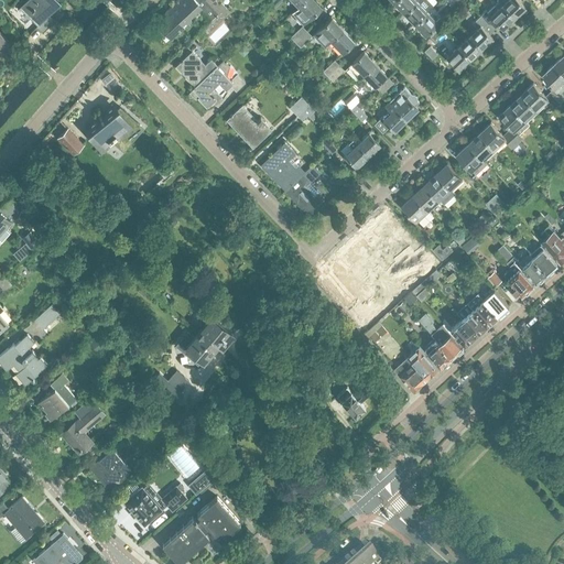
[(25,0),(18,9),(42,32),(54,20),(49,14),(61,1),(60,0),(25,0)]
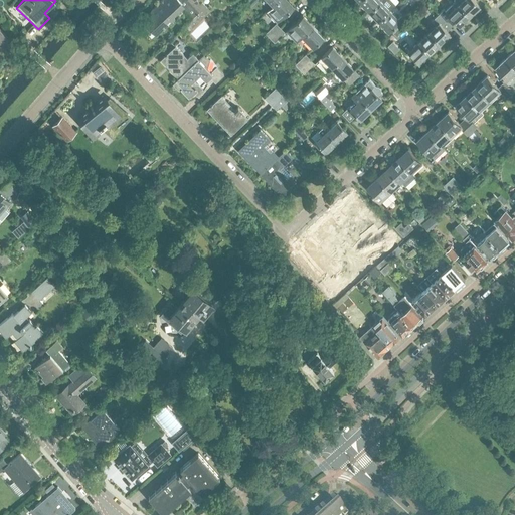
[(174,16),(171,13),(181,2),(179,0),(161,0),(160,1),(142,19),(147,23),(149,21),(152,25),(150,27),(151,27),(152,26),(157,32),(174,16)]
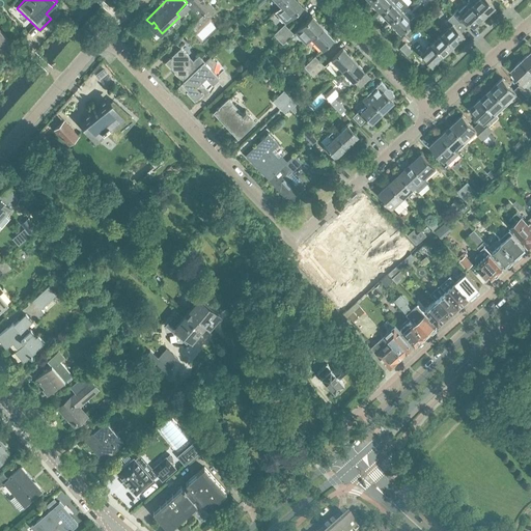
[(194,0),(195,1),(205,11),(207,9),(213,15),(217,10),(206,0),(194,0)]
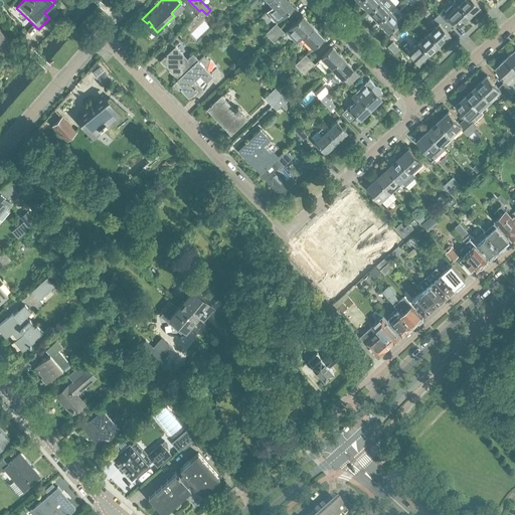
[(288,0),(278,0),(273,5),(267,11),(276,21),(283,16),(293,6),(288,0)]
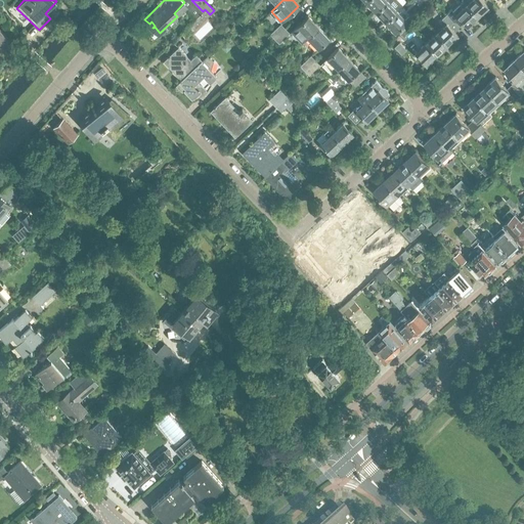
[(364,0),(365,0),(375,10),(385,0),(364,0)]
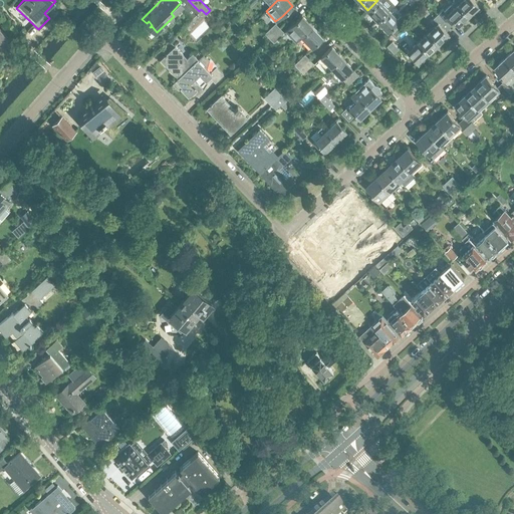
[(390,9),(379,0),(377,0),(367,10),(377,20),(390,9)]
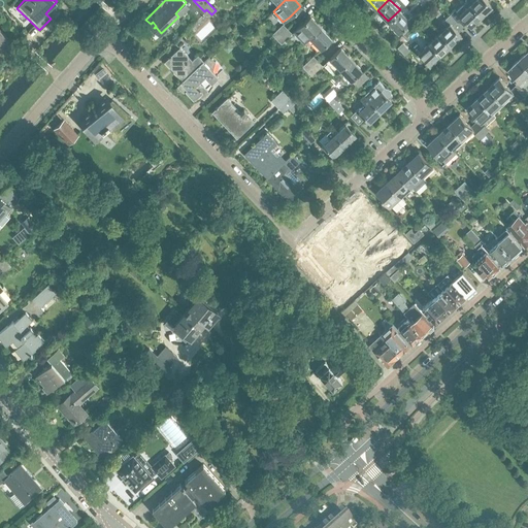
[(465,0),(467,1),(466,1),(481,17),(491,6),(485,0),(465,0)]
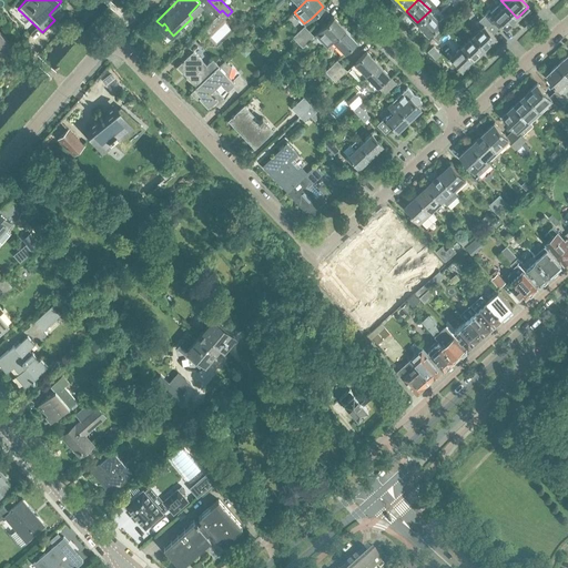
[(220,12),(209,1),(202,8),(213,19),(220,12)]
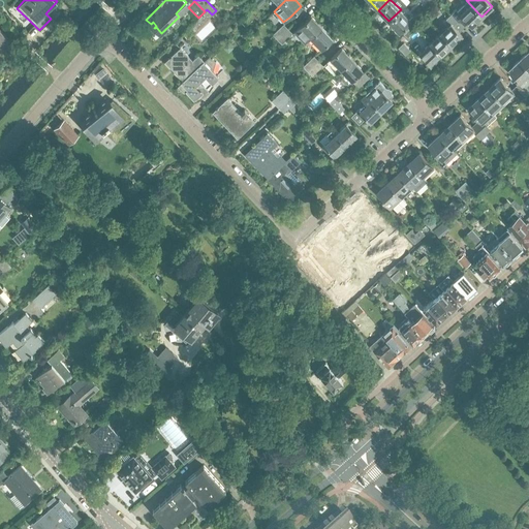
[(481,17),(467,1),(457,11),(456,9),(450,13),(450,14),(464,28),(468,24),(471,27),(481,17)]
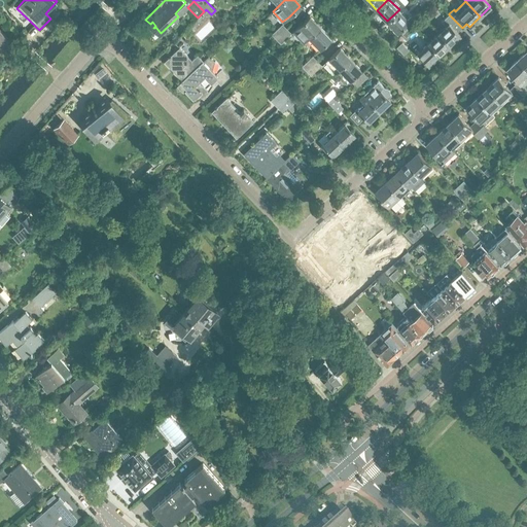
[(204,11),(198,18),(190,25),(190,26),(182,34),(185,38),(211,14),(206,9),(204,11)]
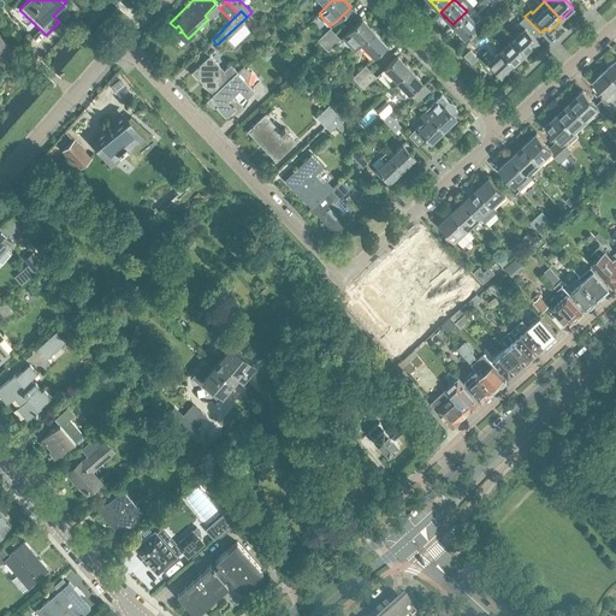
[(478,24),(467,11),(452,24),(465,37),(478,24)]
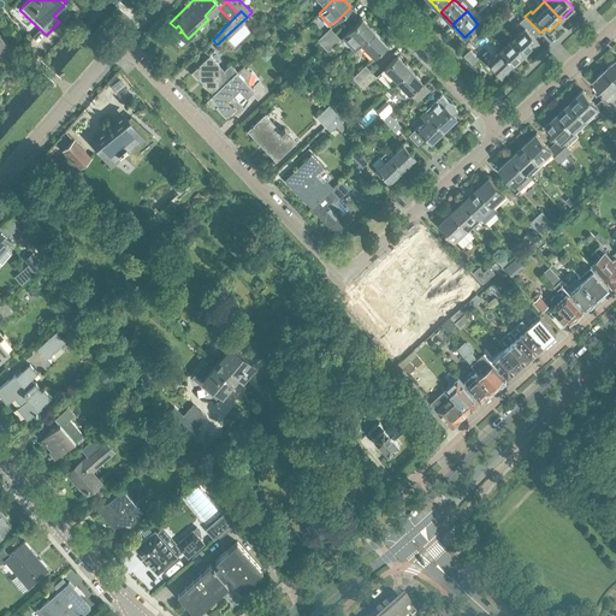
[(540,33),(525,17),(516,25),(520,30),(511,39),(526,53),(538,41),(534,37),(540,33)]
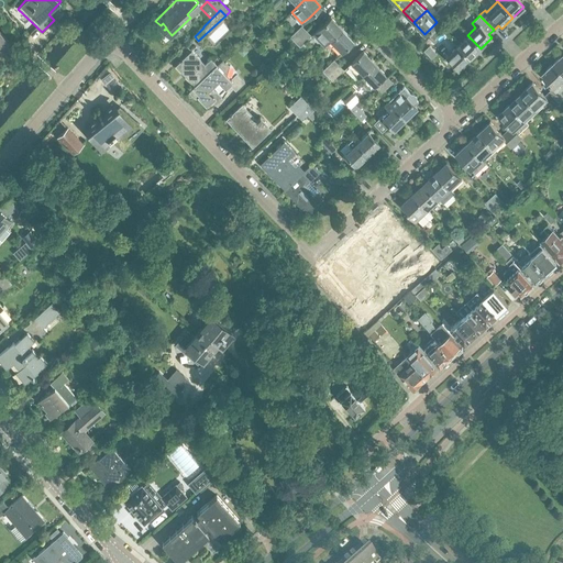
[(330,40),(342,29),(331,17),(312,35),(313,36),(313,39),(317,42),(319,42),(323,46),(331,40),(330,40)]
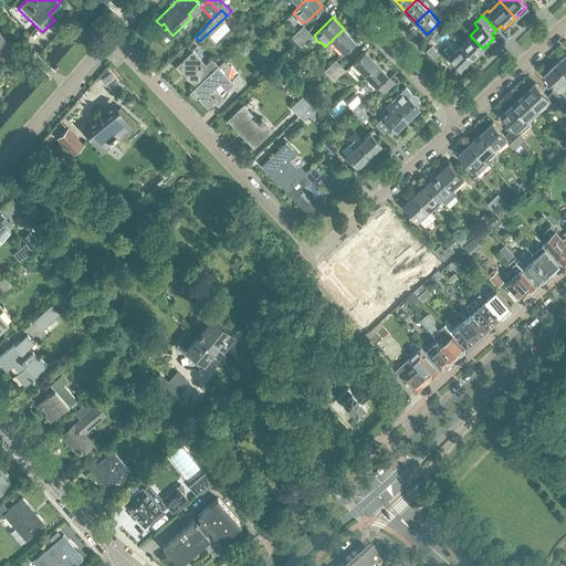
[(296,42),(307,31),(303,25),(292,37),(296,42)]
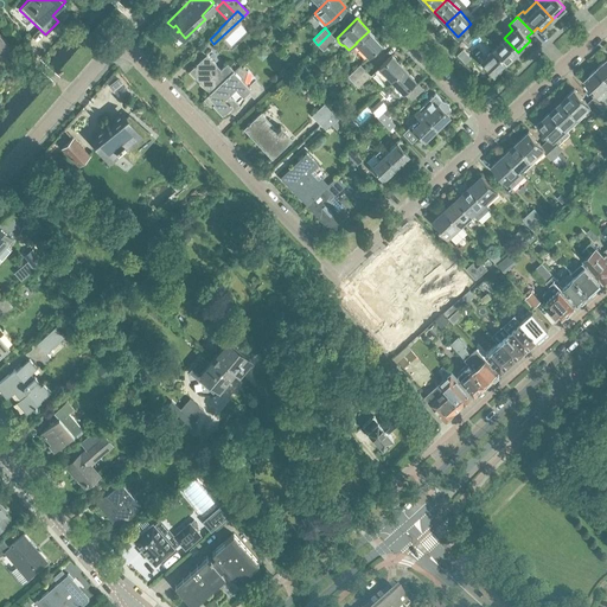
[(381,43),(369,31),(356,43),(357,43),(368,55),(381,43)]
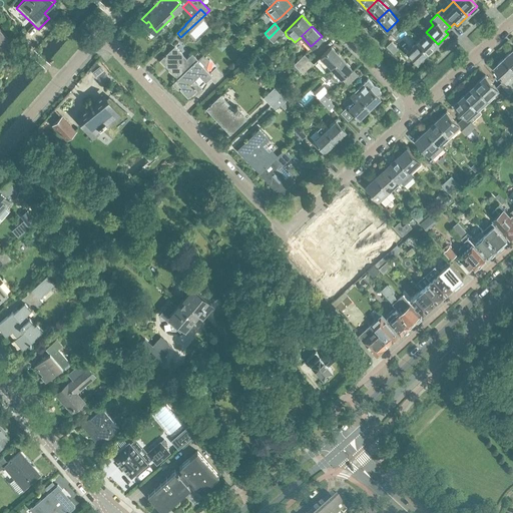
[(391,32),(392,33),(396,37),(403,30),(398,26),(391,32)]
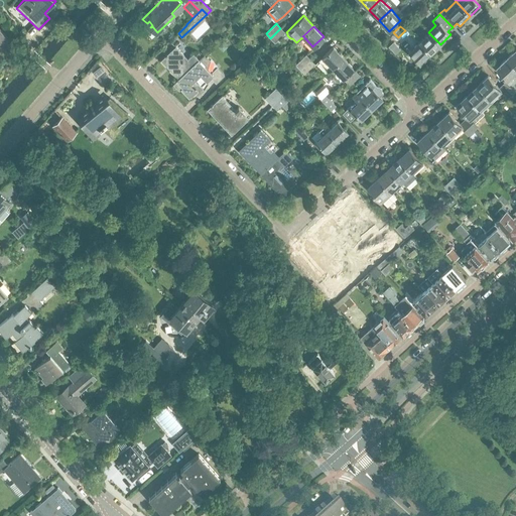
[(0,49),(11,40),(0,27),(0,49)]
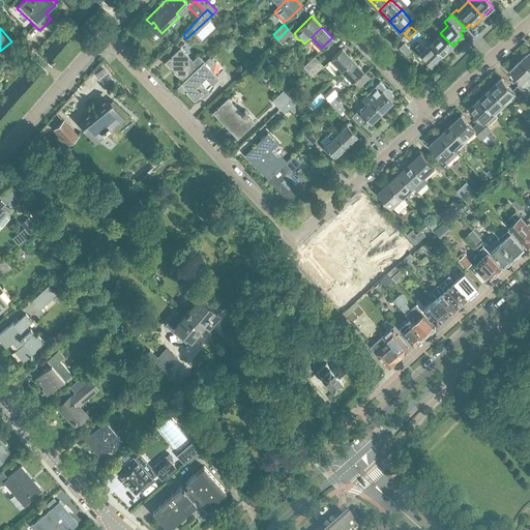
[(288,29),(277,39),(282,43),(293,33),(288,29)]
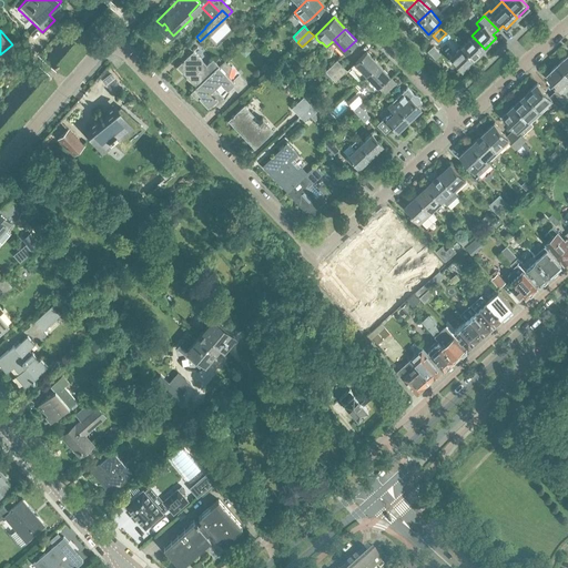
[(472,36),(460,46),(473,59),(485,49),(472,36)]
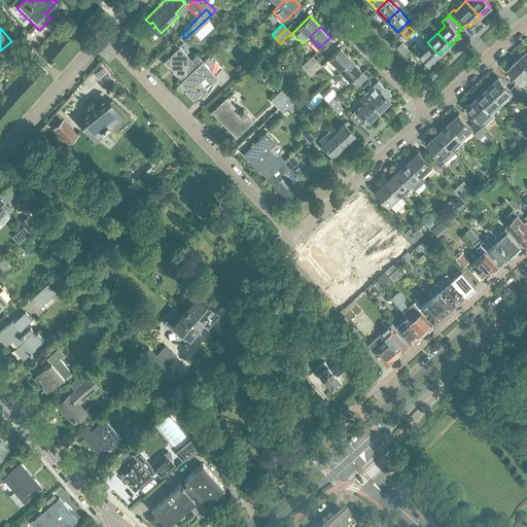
[(438,55),(427,42),(417,53),(428,65),(438,55)]
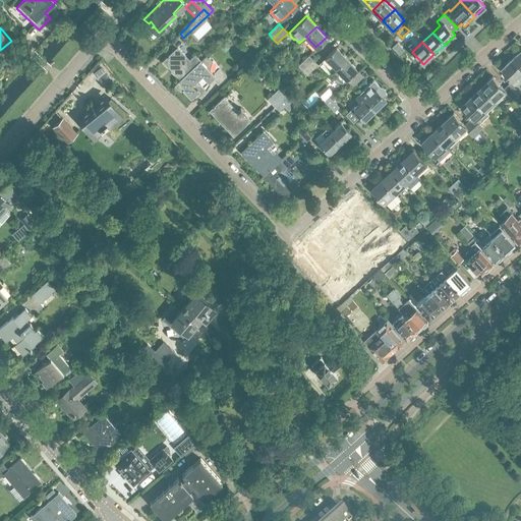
[(180,79),(200,60),(198,58),(193,63),(177,46),(163,60),(180,79)]
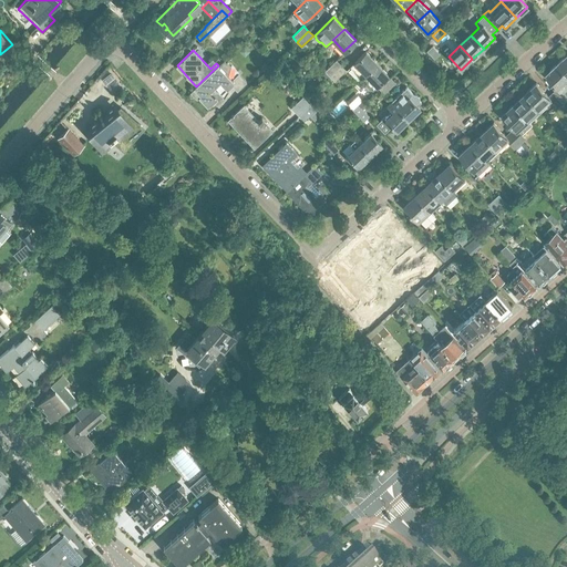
[(361,78),(377,63),(366,51),(354,62),(350,66),(361,78)]
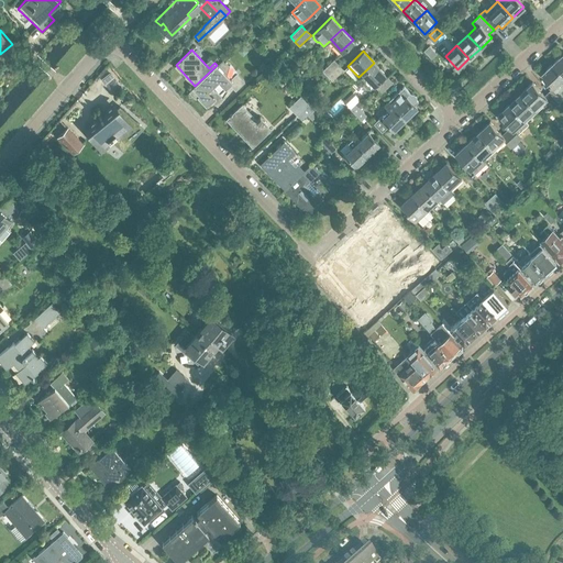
[(217,65),(195,86),(192,88),(190,90),(206,107),(208,105),(212,100),(216,103),(217,101),(218,102),(222,97),(214,89),(213,90),(211,88),(218,81),(225,88),(229,85),(235,91),(244,83),(236,75),(231,80),(227,76),(230,66),(225,61),(224,62),(223,59),(217,65)]
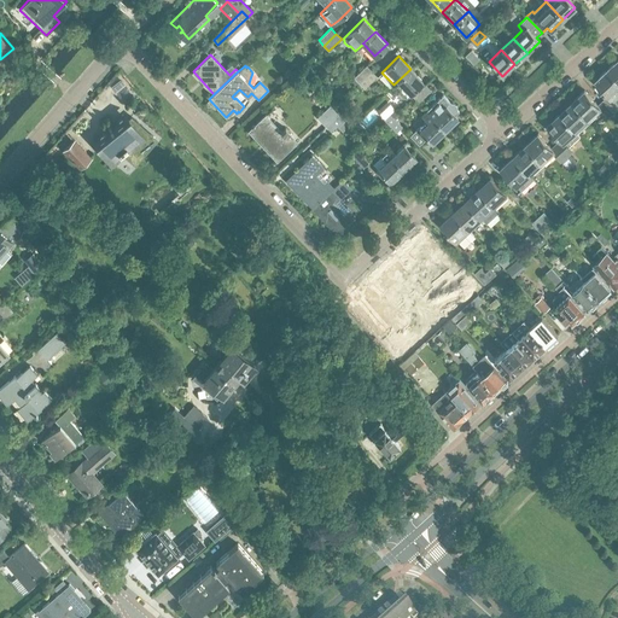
[(360,83),(372,71),(366,65),(354,77),(355,79),(351,82),(355,87),(360,83)]
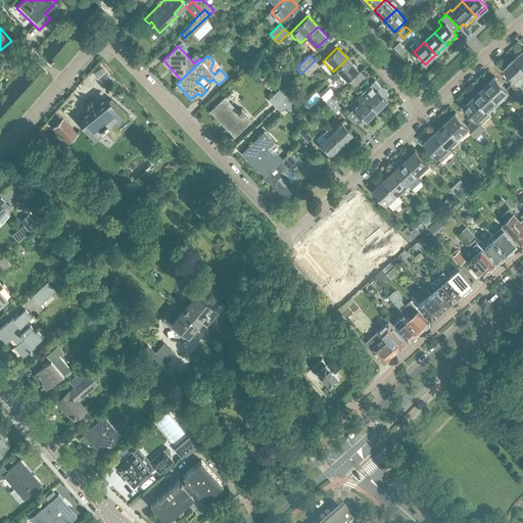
[(522,65),(515,57),(503,68),(514,81),(510,85),(520,95),(522,92),(522,90),(520,87),(522,83),(522,65)]
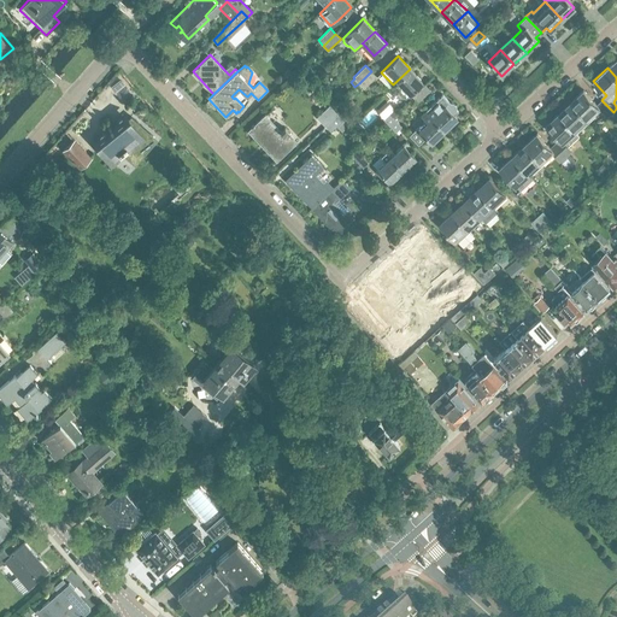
[(410,69),(393,84),(398,90),(398,93),(401,98),(405,98),(422,82),(410,69)]
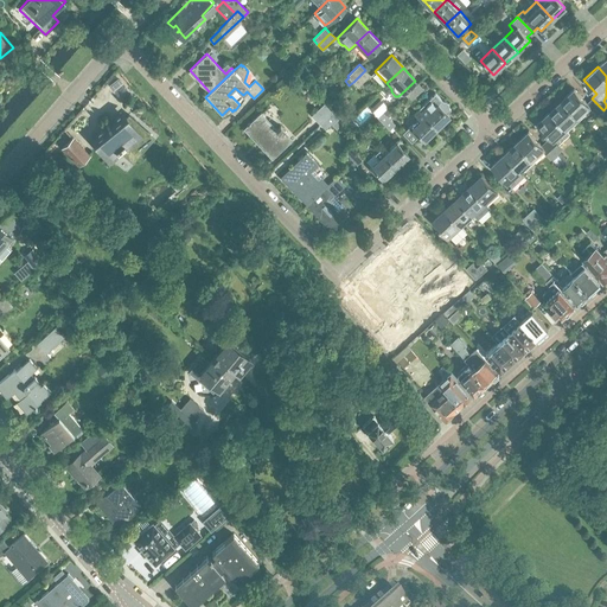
[(370,75),(365,70),(353,82),(358,87),(370,75)]
